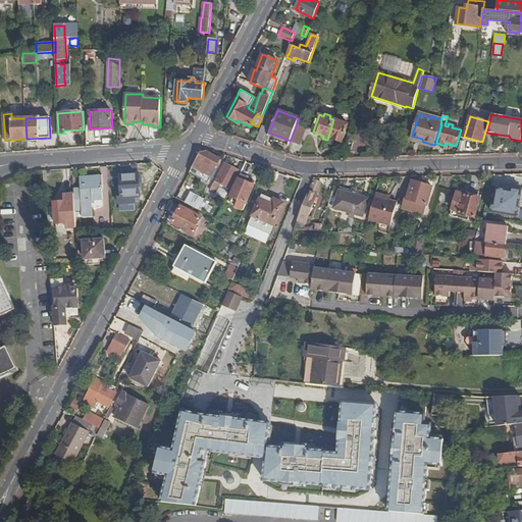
[(337,121),(333,119),(328,137),(343,142),(349,124),(344,123),(345,120),(338,118),(337,121)]
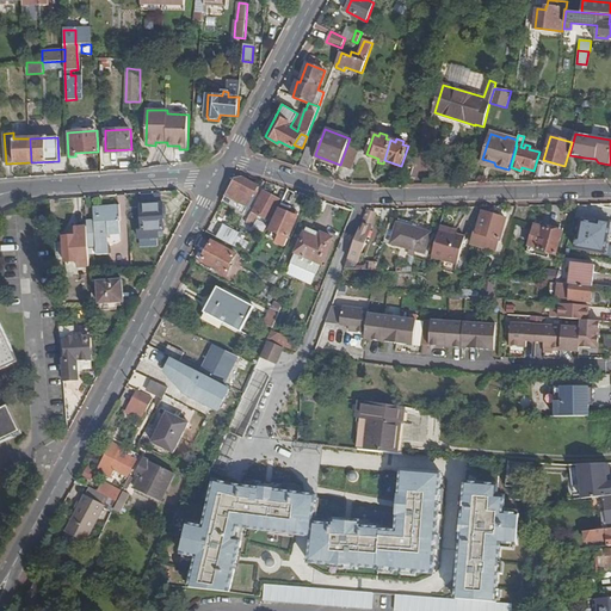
[(316,152),(308,148),(300,167),(309,171),(315,155),(316,152)]
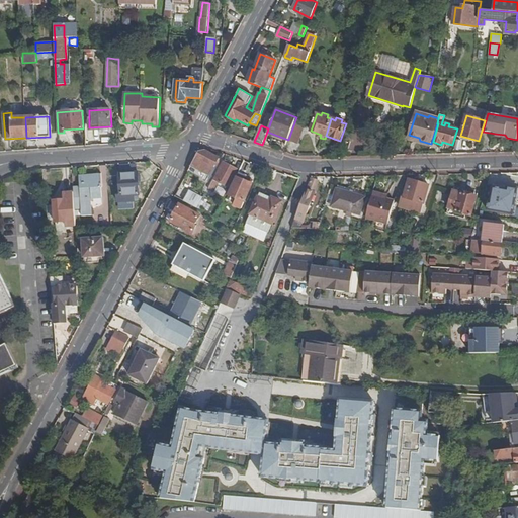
[(297,127),(293,125),(288,140),(297,144),(304,130),(297,127)]
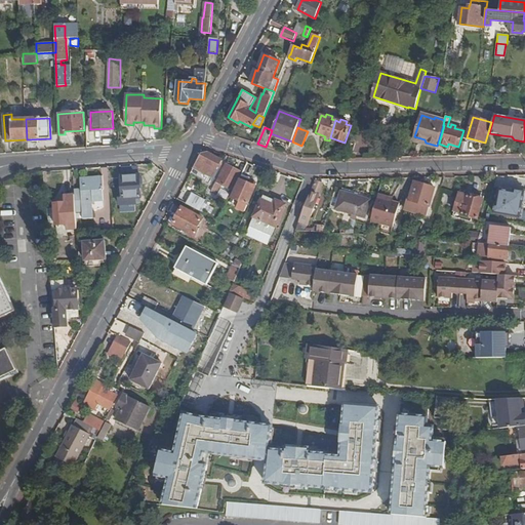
[(425,139),(414,136),(413,142),(436,148),(437,146),(426,143),(425,139)]
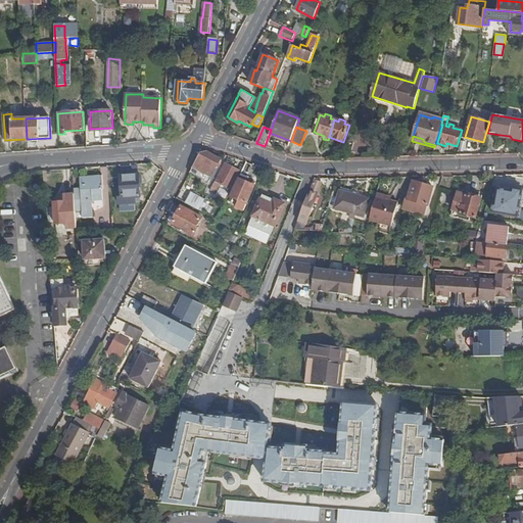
[(206,151),(201,152),(191,172),(208,182),(221,159),(206,151)]
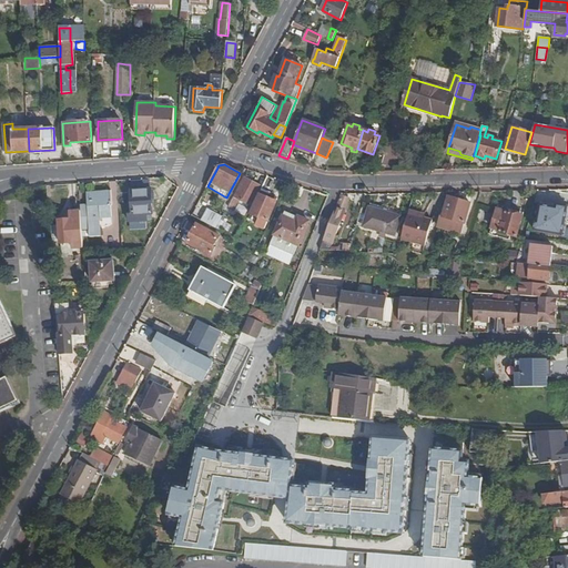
[(261,185),(245,178),(235,196),(234,196),(229,208),(235,211),(241,201),(250,205),(261,185)]
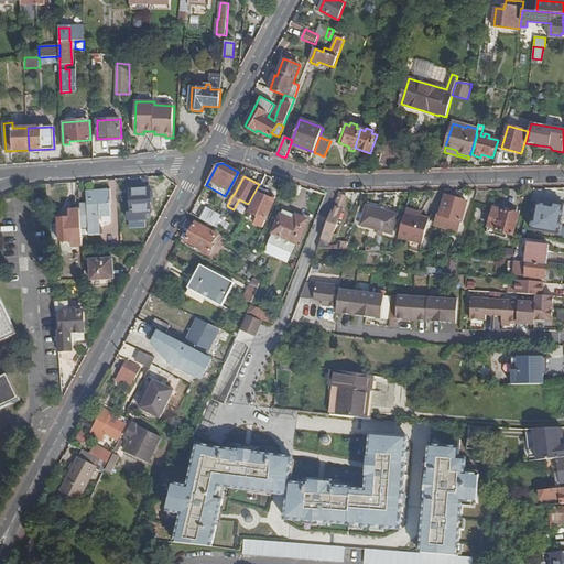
[(150,187),(130,190),(131,202),(128,203),(129,214),(128,214),(129,220),(143,219),(142,216),(147,216),(145,213),(152,212),(150,187)]
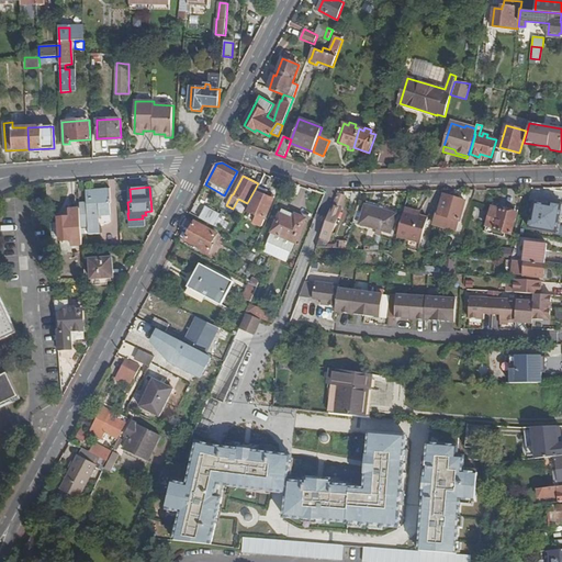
[(268,191),(259,187),(256,192),(273,200),(274,197),(267,193),(268,191)]
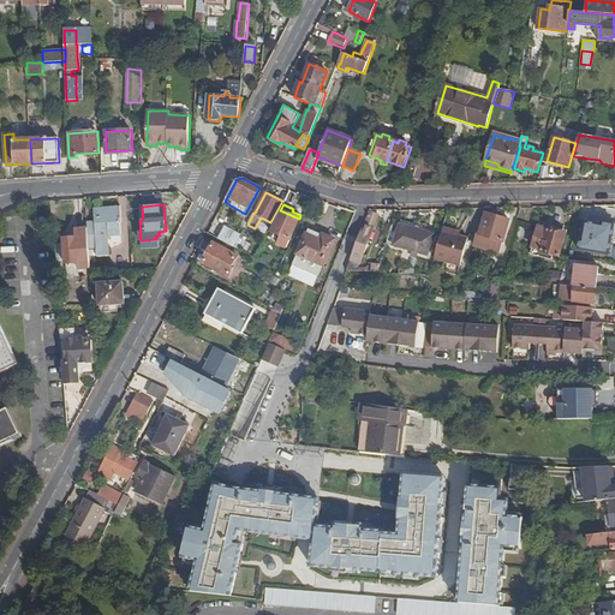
[(120,208),(94,209),(97,256),(108,256),(108,255),(112,255),(112,248),(108,248),(107,222),(121,221),(120,208)]
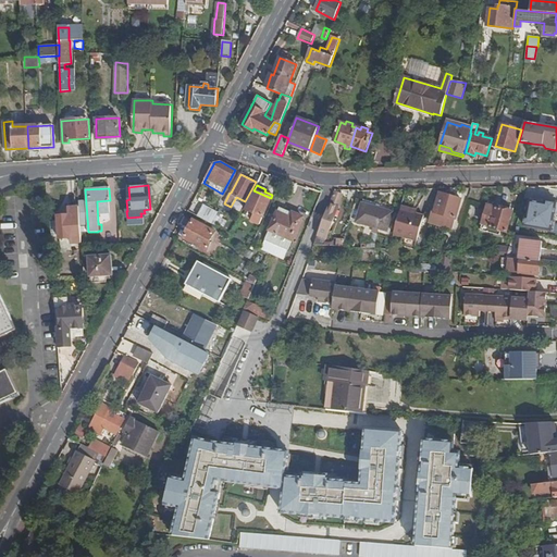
[(271,198),(254,190),(245,209),(255,213),(251,221),(260,224),(271,198)]
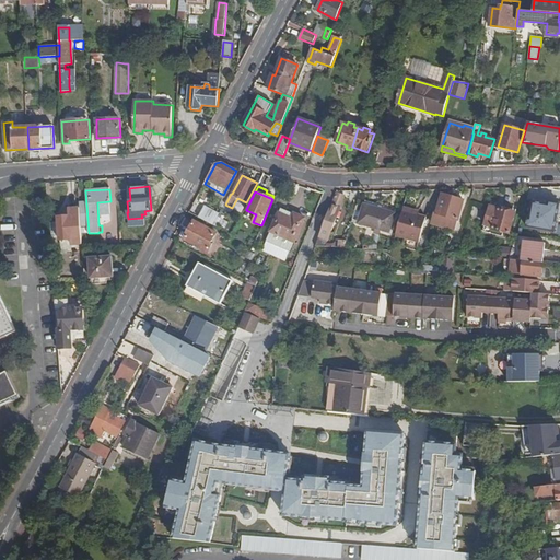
[(345,196),(337,194),(333,205),(331,205),(321,236),(317,245),(325,246),(327,240),(329,240),(340,208),(345,196)]
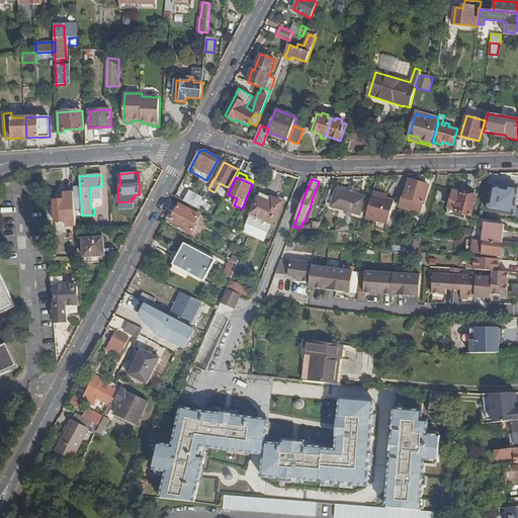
[(429,185),(409,179),(404,197),(403,196),(400,207),(421,213),(429,185)]
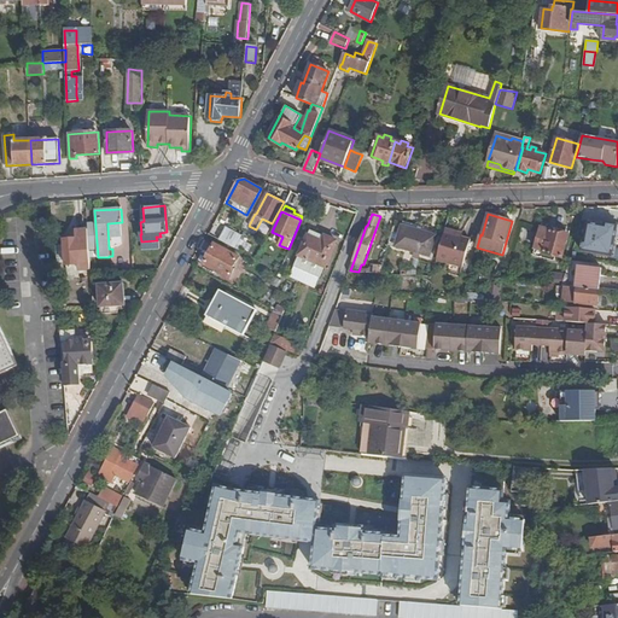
[(587,250),(617,255),(617,223),(592,220),(587,250)]
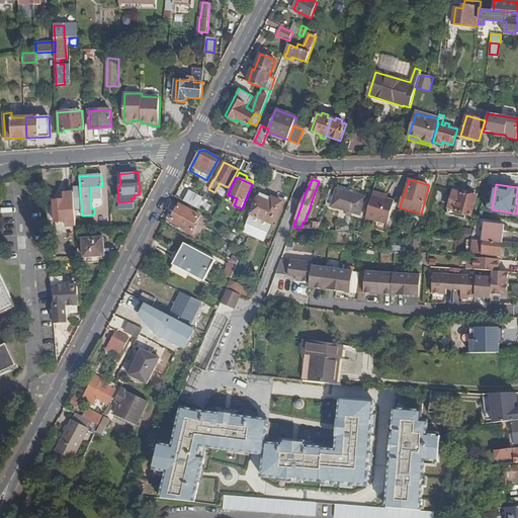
[(463,190),(454,187),(447,213),(464,219),(466,214),(471,216),(477,197),(462,193),(463,190)]
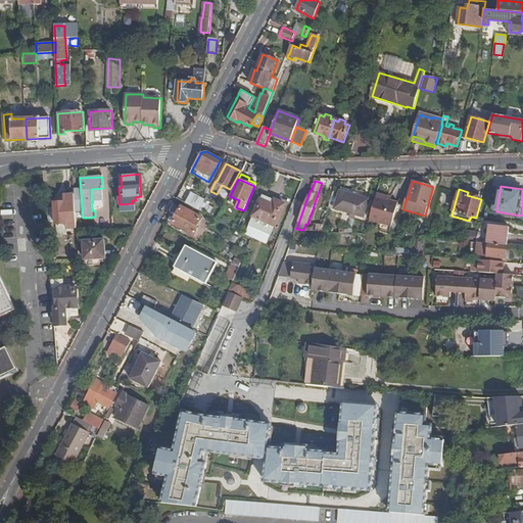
[(350,194),(340,191),(335,208),(364,217),(369,199),(358,196),(360,192),(351,190),(350,194)]
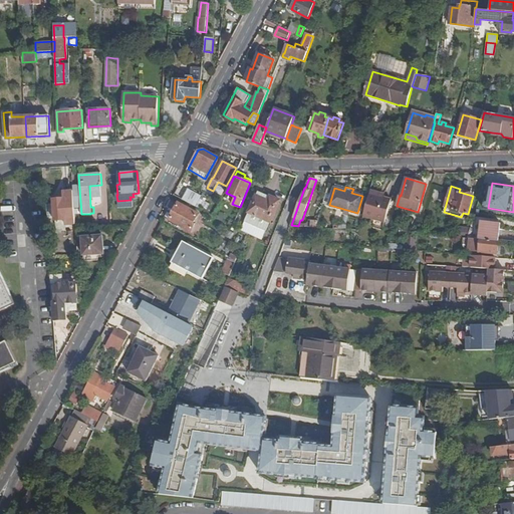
[(202,197),(188,190),(182,200),(196,207),(202,197)]
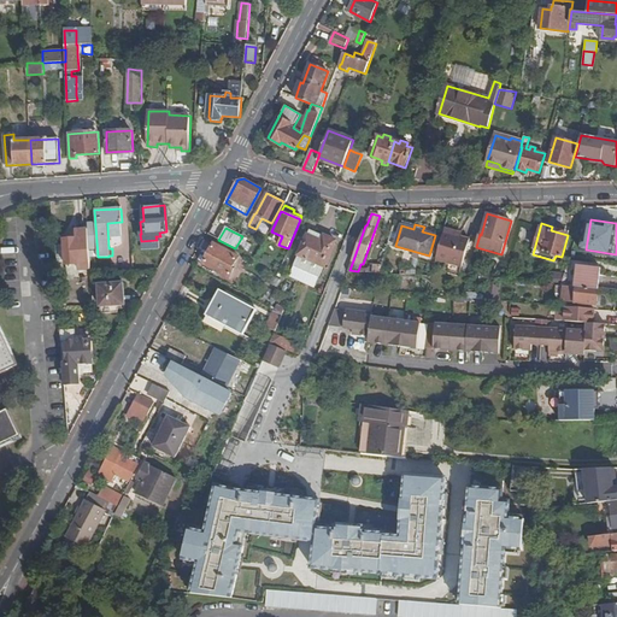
[(453,231),(445,229),(436,259),(463,266),(470,240),(460,236),(452,235),(453,231)]
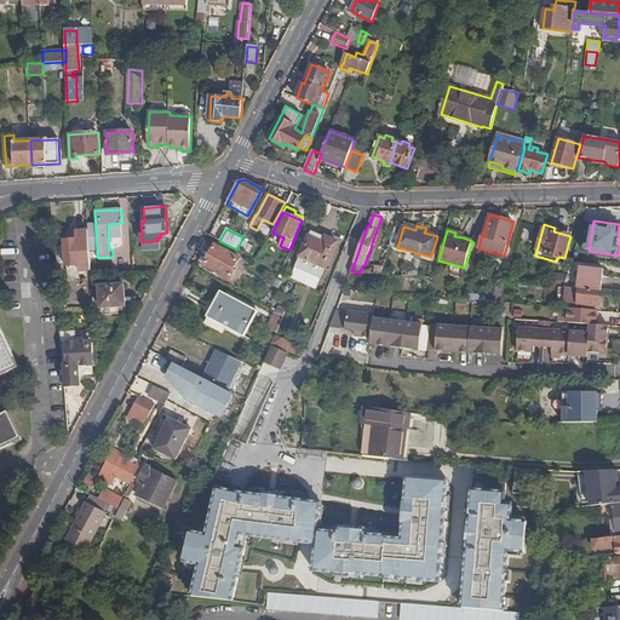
[(323,242),(309,236),(296,267),(321,279),(337,241),(326,236),(323,242)]
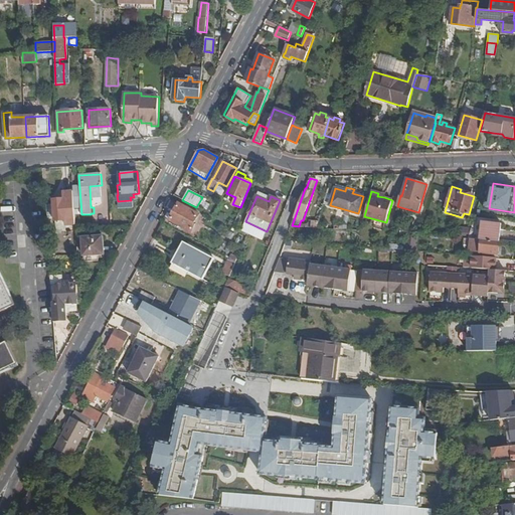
[(64,199),(54,200),(55,221),(57,221),(57,225),(75,224),(73,197),(64,198),(64,199)]
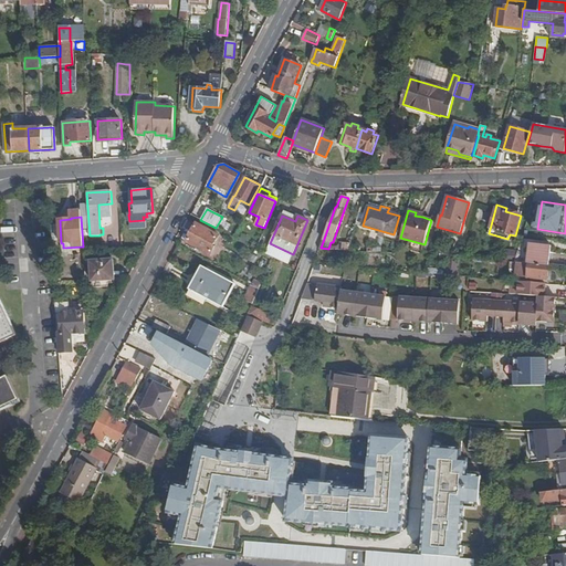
[(219,236),(197,223),(186,242),(210,255),(215,247),(213,245),(219,236)]
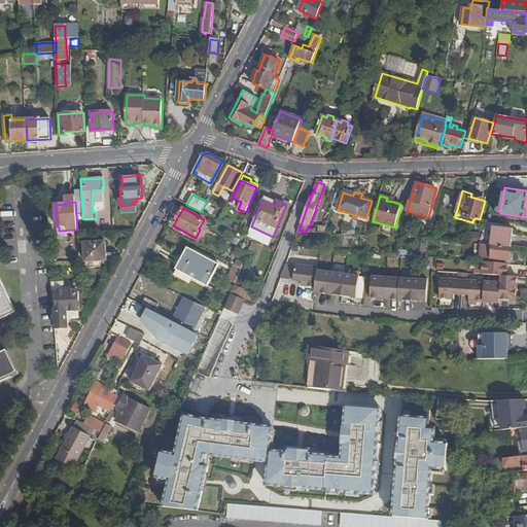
[(495,223),(486,222),(483,235),(480,244),(482,244),(511,247),(513,230),(495,227),(495,223)]
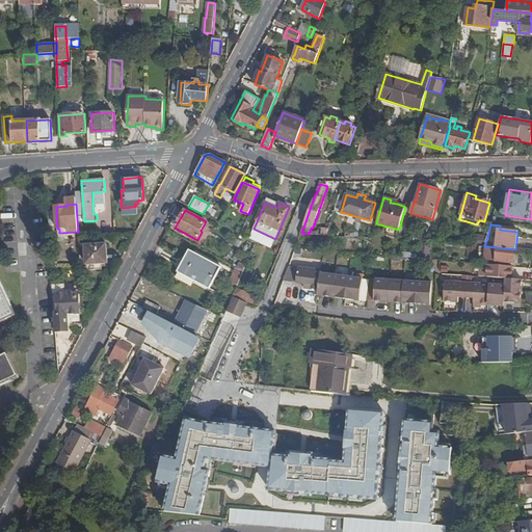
[(474,239),(473,245),(484,246),(487,237),(477,236),(474,239)]
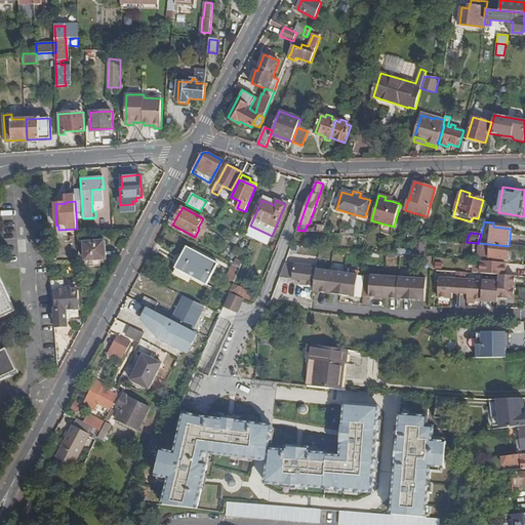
[(426,241),(416,240),(415,254),(425,254),(426,241)]
